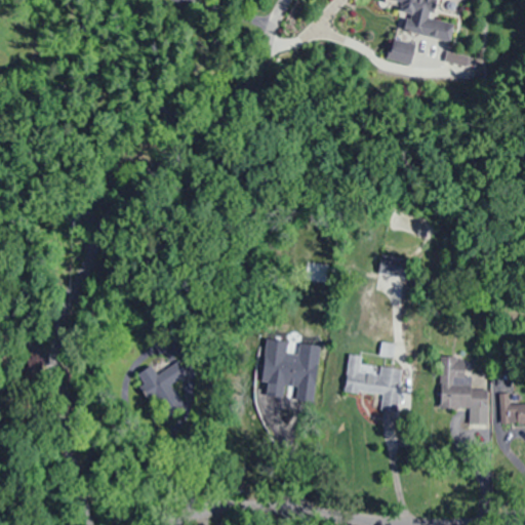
[(397,26),(452,42),(459,17),(412,3),(413,0),(437,0),(445,2),(445,0),(387,0),(386,3),(402,8),(397,26)]
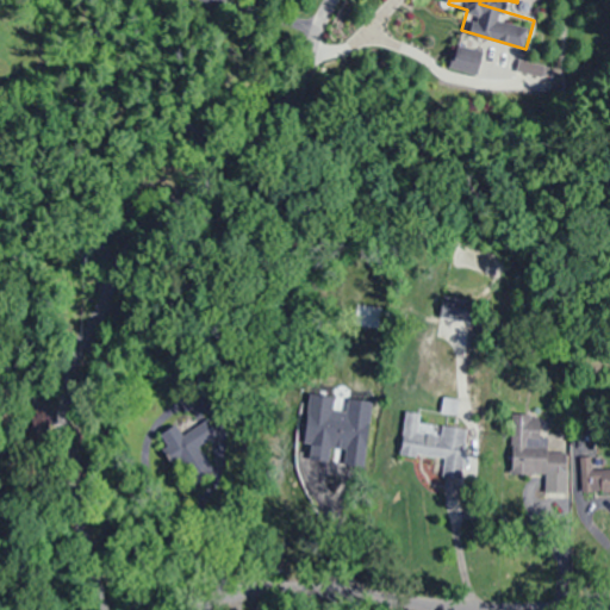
[(440,318),(473,322),(475,300),(441,298),(440,318)]
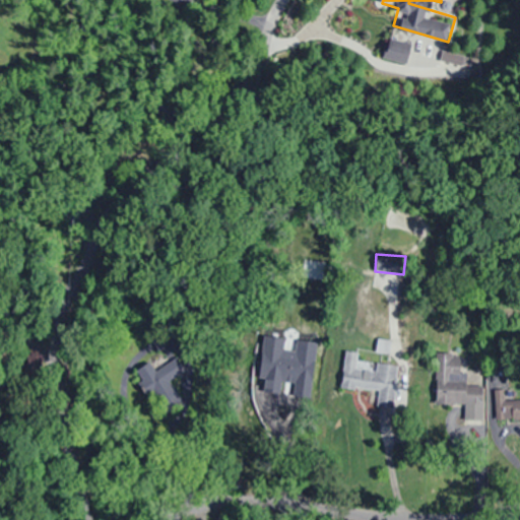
[(397,365),(358,362),(358,351),(344,350),(342,389),(378,392),(378,407),(394,408),(397,365)]
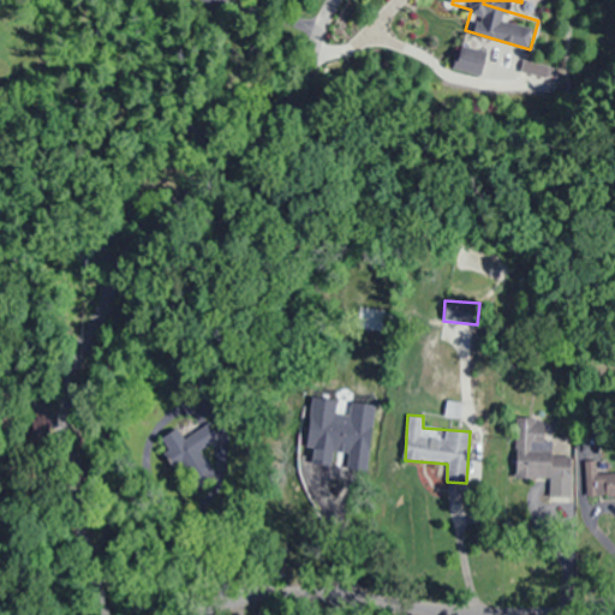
[(545,441),(545,419),(517,419),(517,473),(550,473),(550,441),(545,441)]
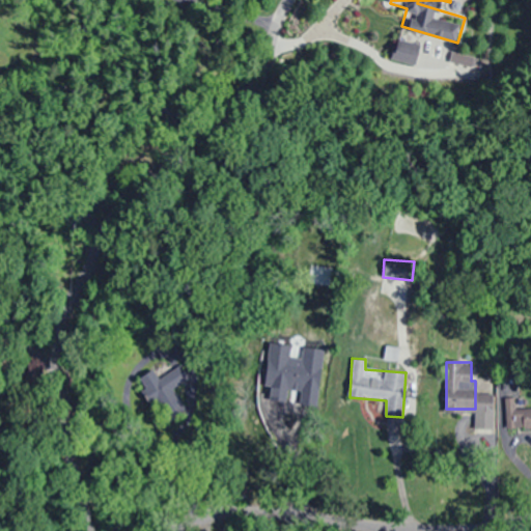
[(530,432),(530,409),(507,410),(508,434),(530,432)]
